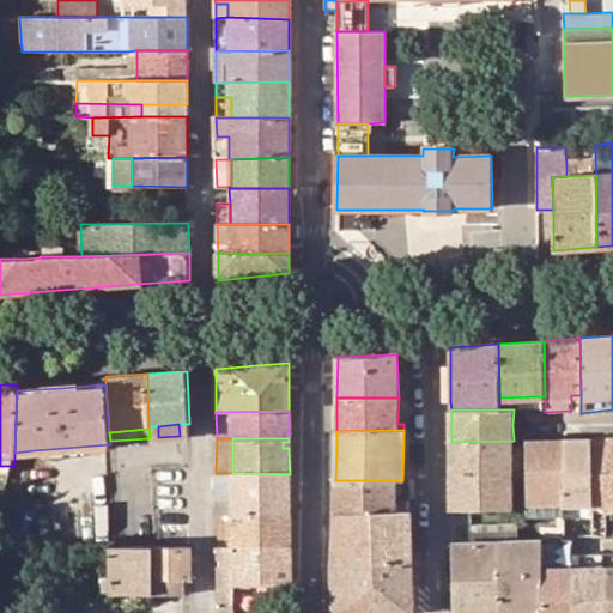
[(612,507),(612,438),(593,439),(594,508),(606,507),(612,507)]
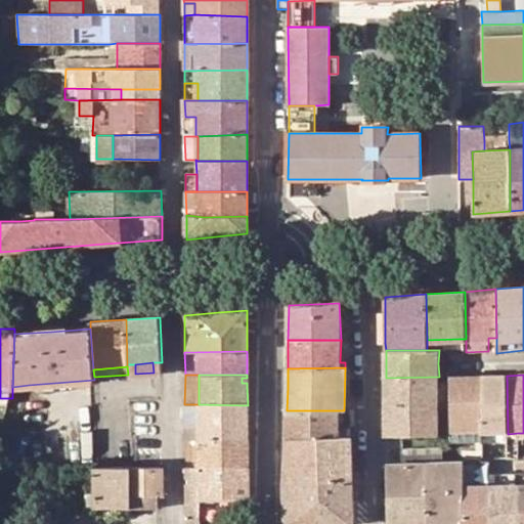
[(483,434),(482,376),(449,377),(449,381),(449,404),(449,441),(483,441),(483,434)]
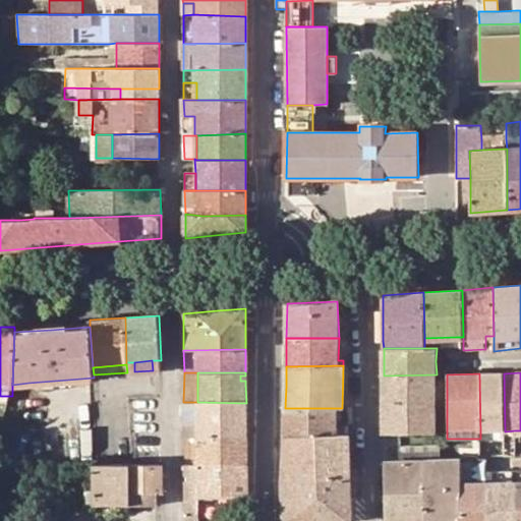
[(505,431),(504,373),(479,373),(480,431),(505,431)]
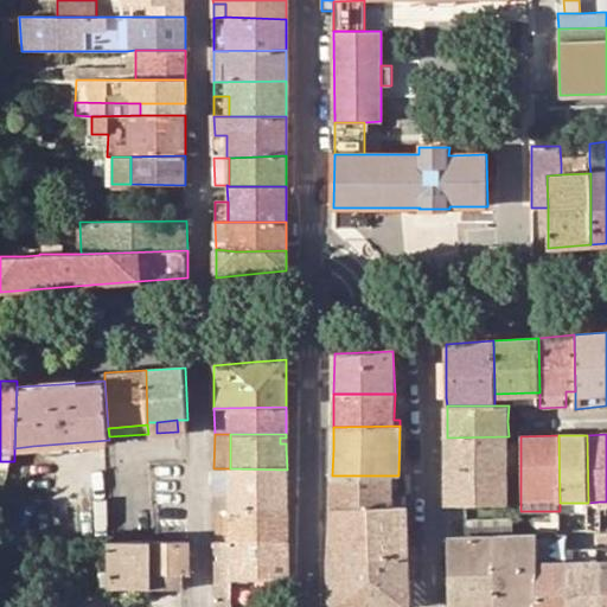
[(508,441),(509,436),(447,438),(447,468),(509,468),(508,441)]
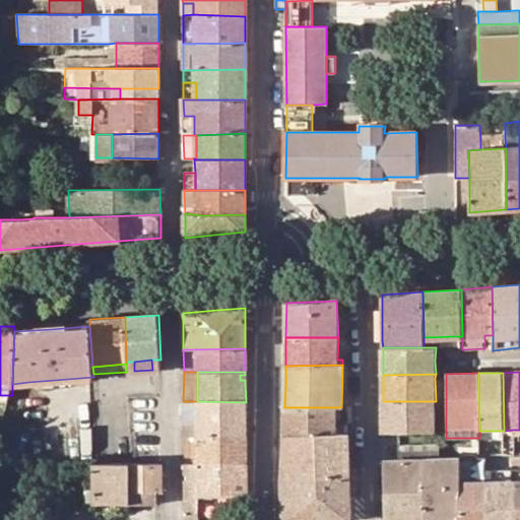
[(446,401),(446,378),(435,378),(436,401),(446,401)]
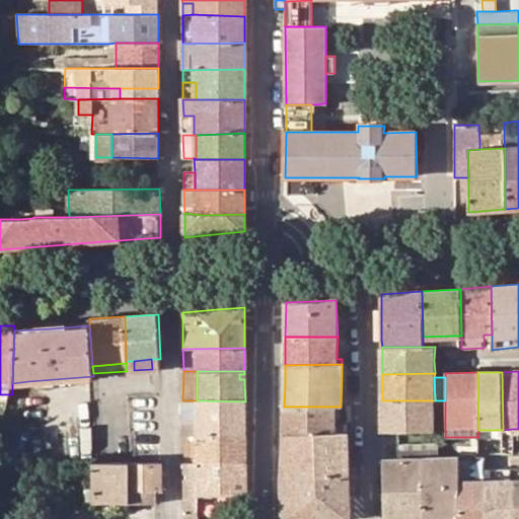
[(245,401),(197,400),(182,400),(183,436),(197,436),(244,435),(244,416),(245,401)]
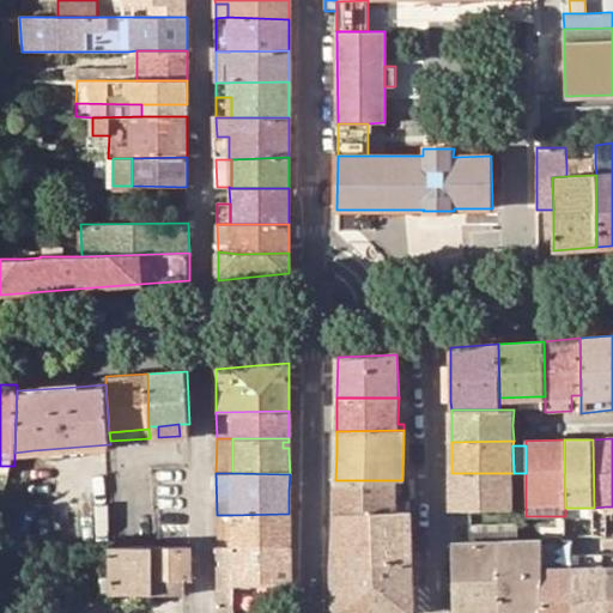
[(514,480),(514,473),(451,473),(451,510),(514,509),(514,480)]
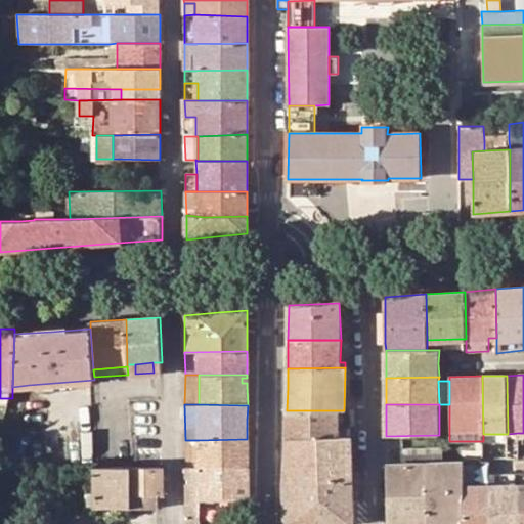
[(286,439),(318,437),(350,437),(350,410),(344,410),(287,410),(287,422),(286,439)]
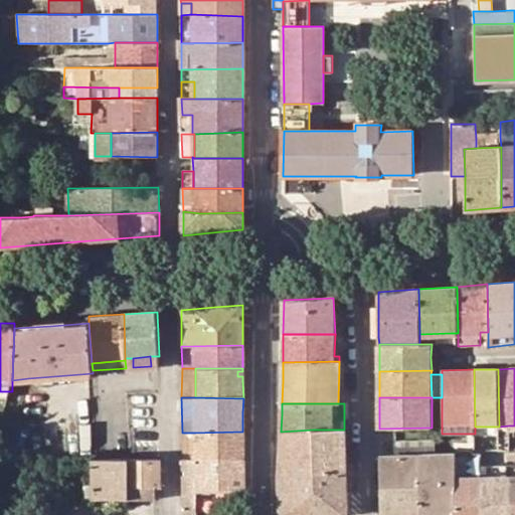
[(509,425),(499,426),(499,436),(500,446),(499,451),(510,451),(509,425)]
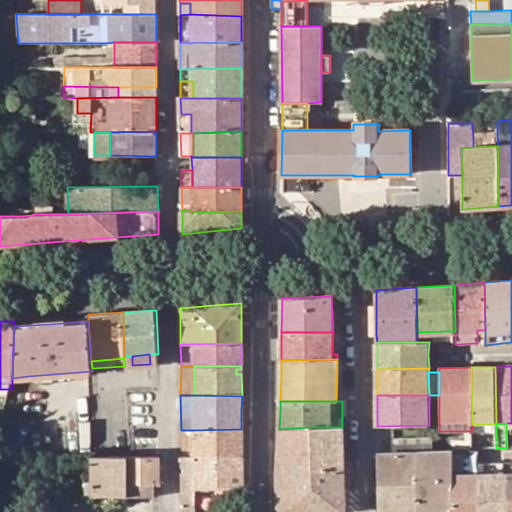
[(496,424),(472,424),(472,431),(472,433),(496,433),(496,424)]
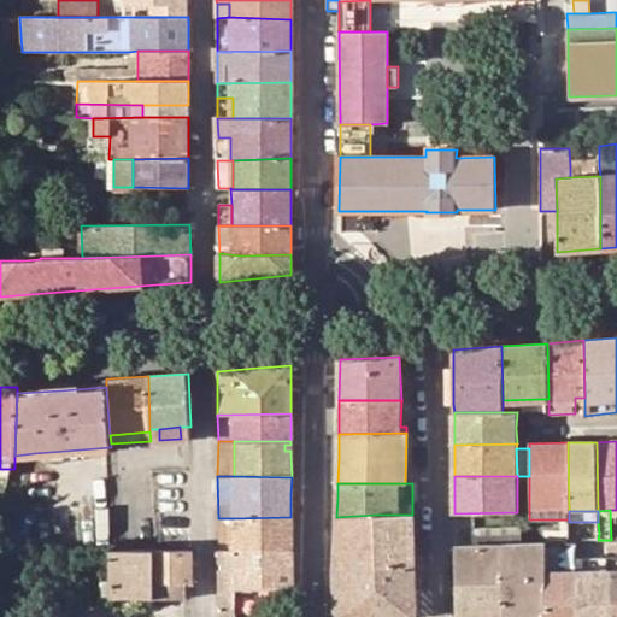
[(375,515),(336,517),(336,542),(335,566),(376,566),(375,515)]
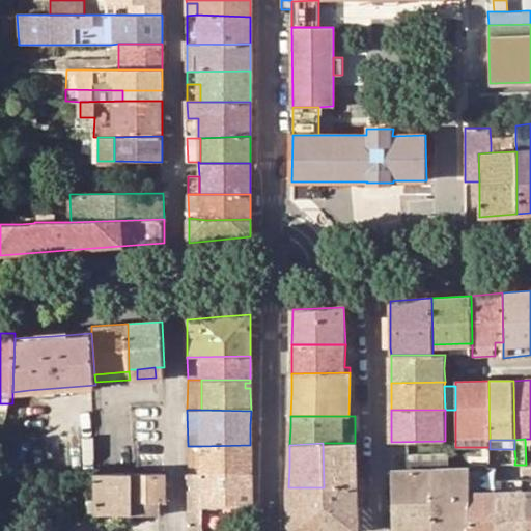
[(357,487),(355,443),(323,443),(324,487),(357,487)]
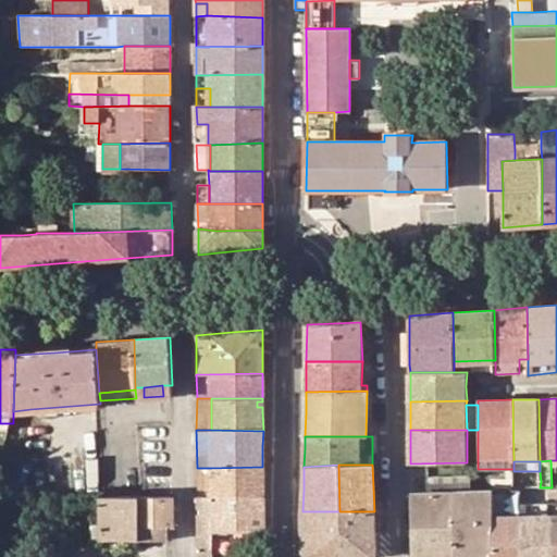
[(211,496),(263,497),(263,480),(262,467),(211,468),(211,496)]
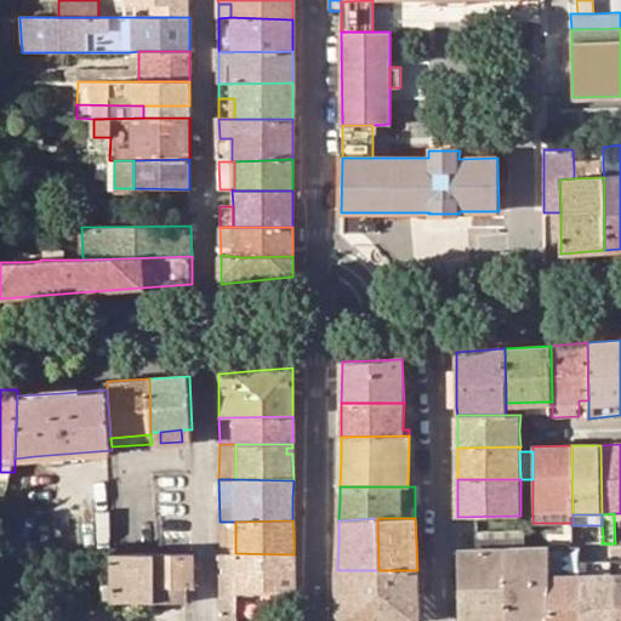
[(220,522),(221,553),(235,553),(235,522),(220,522)]
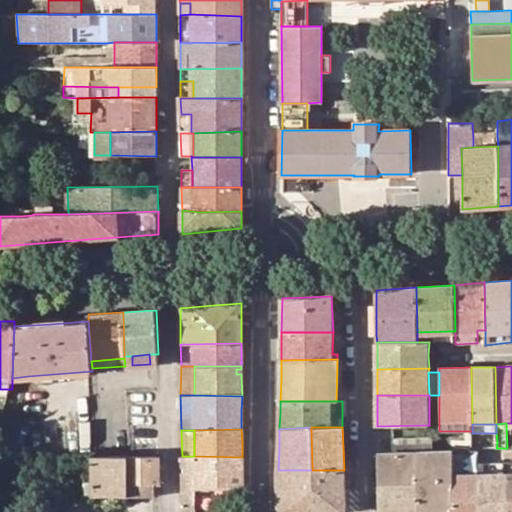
[(433,452),(433,439),(429,439),(395,440),(396,454),(378,454),(378,474),(373,474),(373,489),(378,489),(379,501),(373,501),(374,511),(379,511),(378,511),(451,511),(453,452),(433,452)]
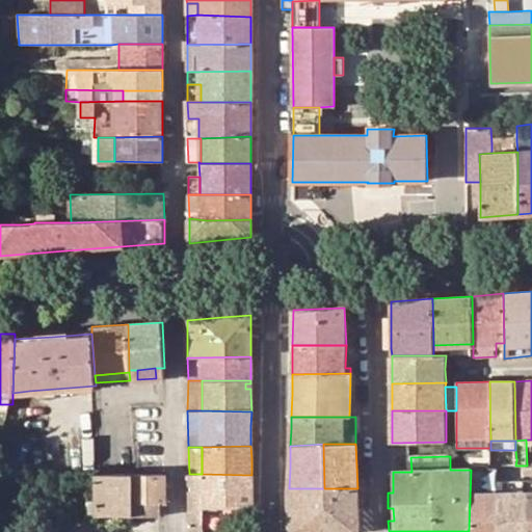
[(498,482),(498,467),(490,468),(471,468),(471,470),(469,531),(498,531),(498,491),(498,482)]
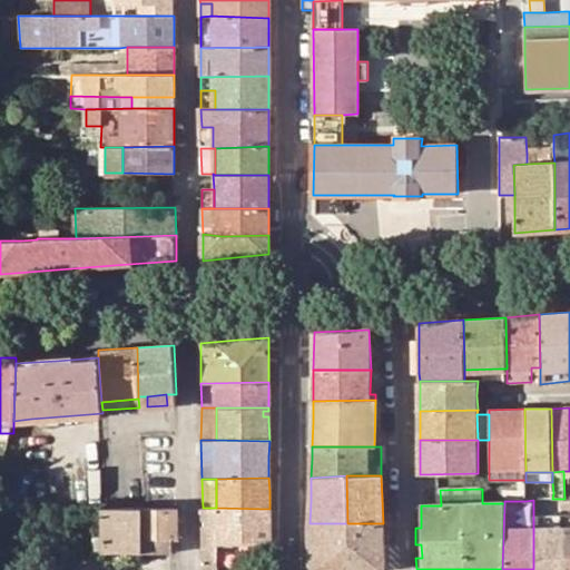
[(143,508),(107,508),(101,508),(101,529),(101,552),(141,552),(143,508)]
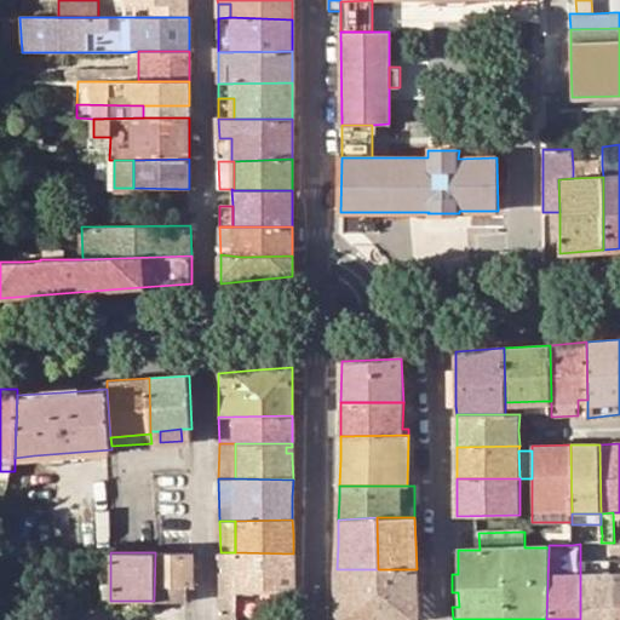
[(196,586),(195,552),(190,552),(177,552),(155,552),(154,601),(187,600),(188,592),(182,592),(182,585),(188,586),(196,586)]
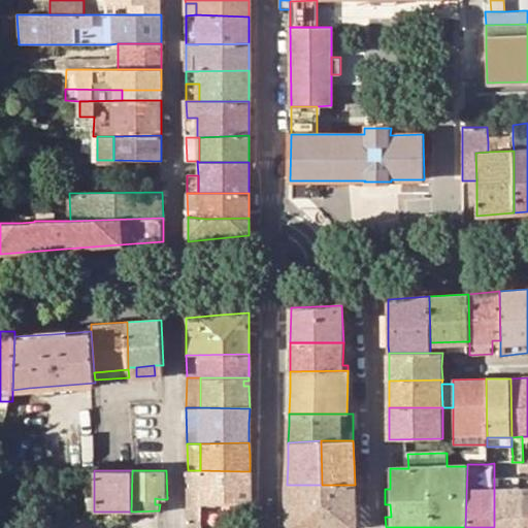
[(250,471),(200,470),(188,470),(189,521),(202,521),(202,504),(250,504),(250,487),(250,471)]
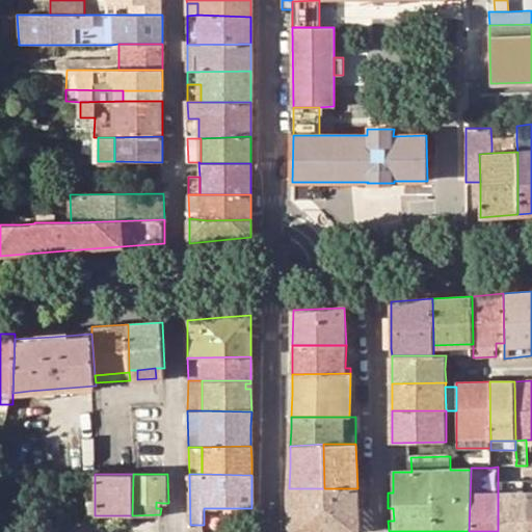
[(82,478),(63,476),(62,495),(61,514),(61,516),(82,516),(82,478)]
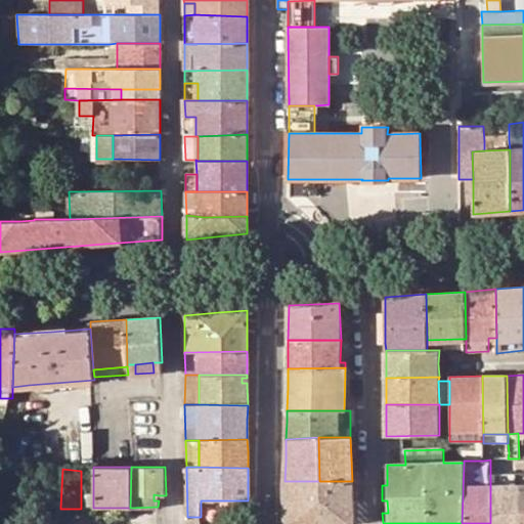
[(490,484),(517,484),(516,474),(490,475),(490,484)]
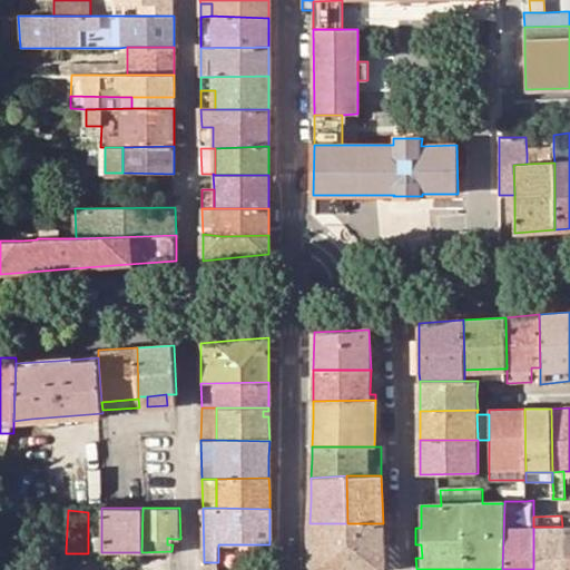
[(349,569),(347,523),(310,523),(310,528),(310,550),(310,569),(349,569)]
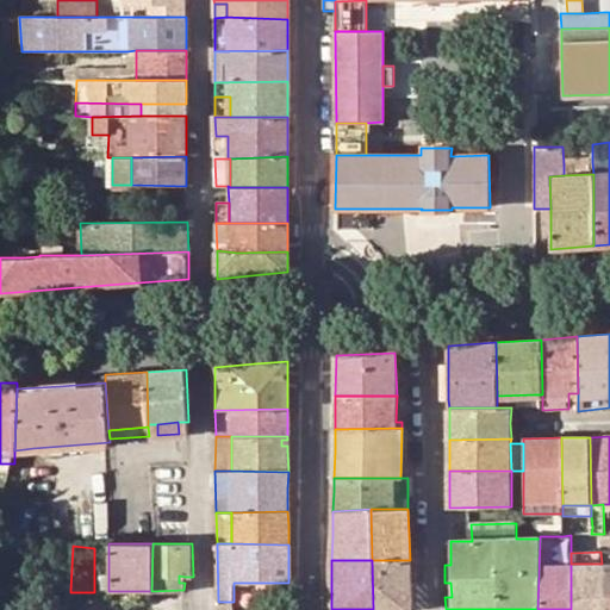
[(373,609),(410,609),(410,560),(372,560),(373,609)]
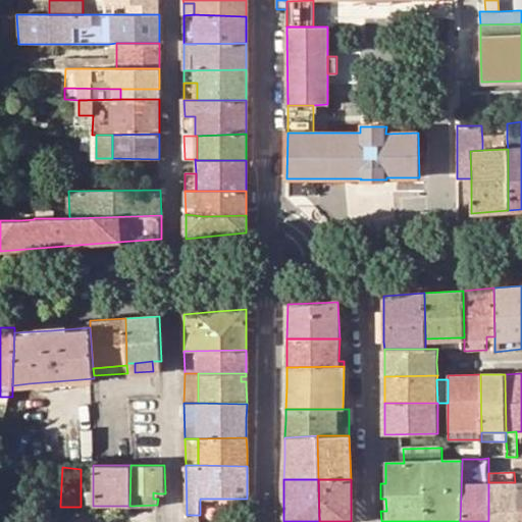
[(514,521),(515,482),(488,482),(488,521),(514,521)]
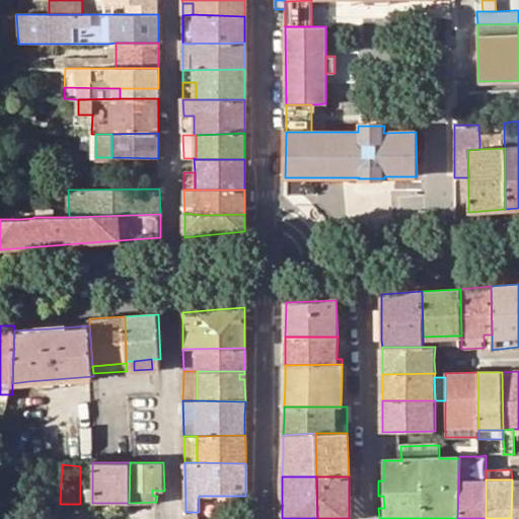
[(92,503),(92,482),(84,480),(84,504),(92,503)]
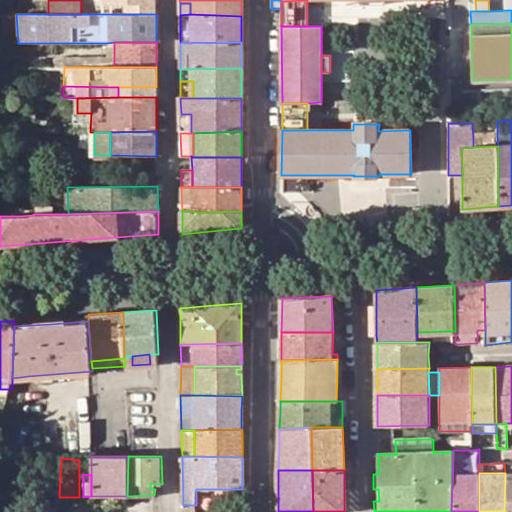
[(91,505),(127,505),(127,496),(91,496),(91,505)]
